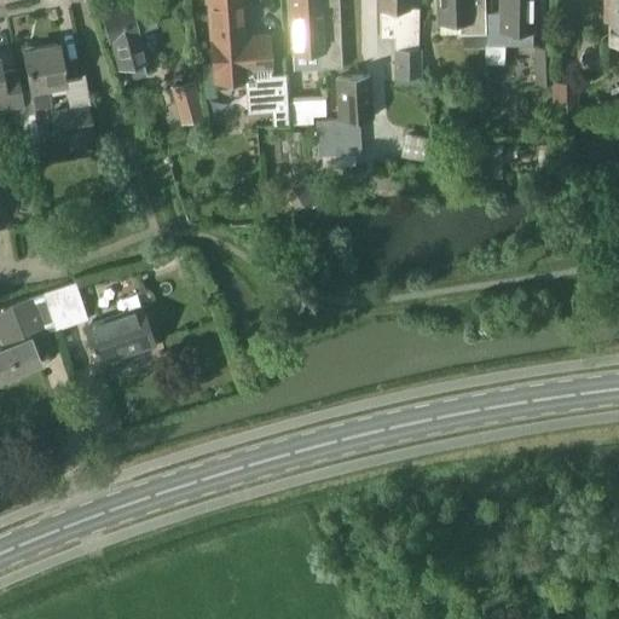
[(288,122),(288,97),(285,73),(272,74),(268,34),(243,36),(239,0),(208,0),(214,74),(214,81),(244,80),(247,113),(271,110),(272,123),(288,122)]
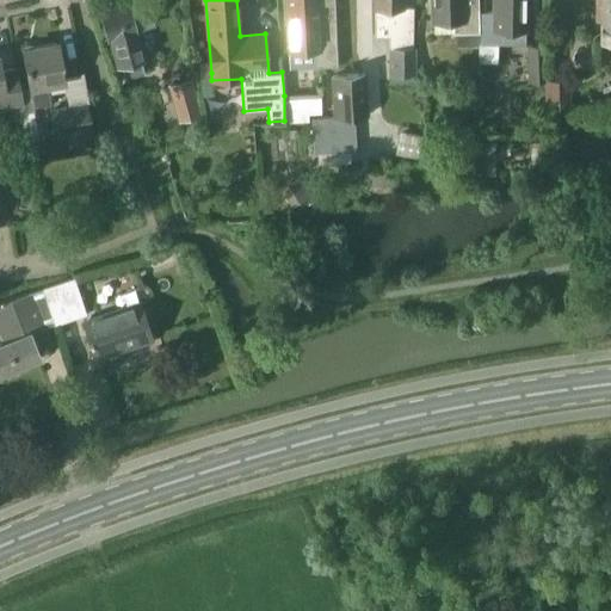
[(319,49),(320,67),(338,67),(335,22),(319,23),(319,12),(315,12),(314,0),(287,0),(288,13),(285,13),(288,50),(319,49)]
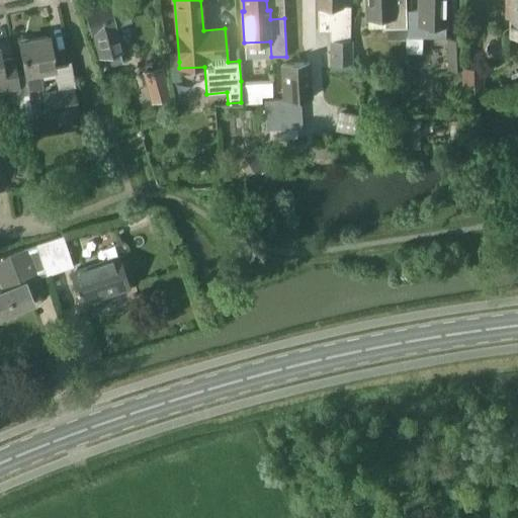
[(350,6),(341,6),(341,0),(318,0),(318,30),(330,30),(329,63),(331,63),(331,69),(351,69),(351,64),(353,64),(353,39),(350,39),(350,6)]
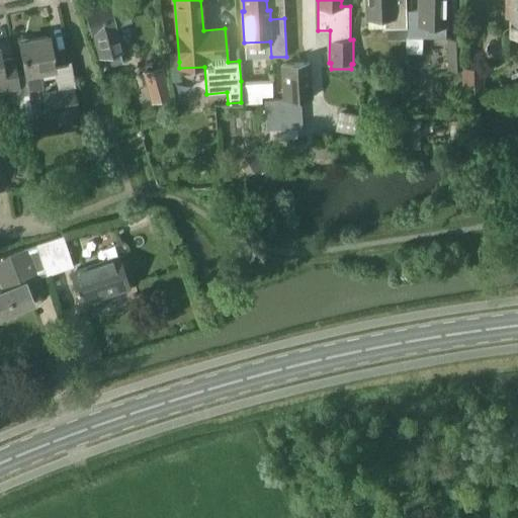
[(367,28),(405,27),(405,7),(394,7),(393,0),(364,0),(365,18),(367,17),(367,28)]
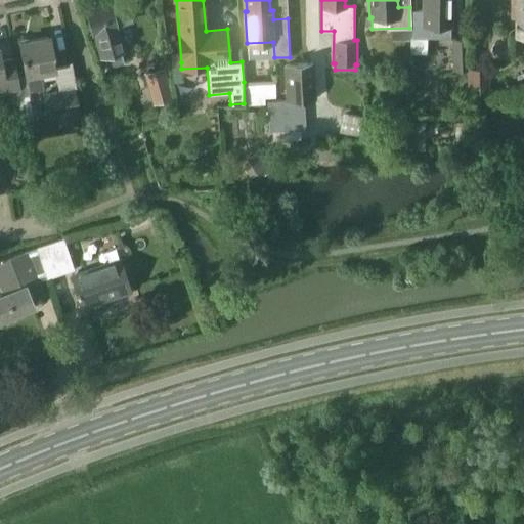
[(409,7),(409,28),(410,28),(410,37),(450,38),(450,0),(423,0),(424,10),(410,10),(410,7),(409,7)]
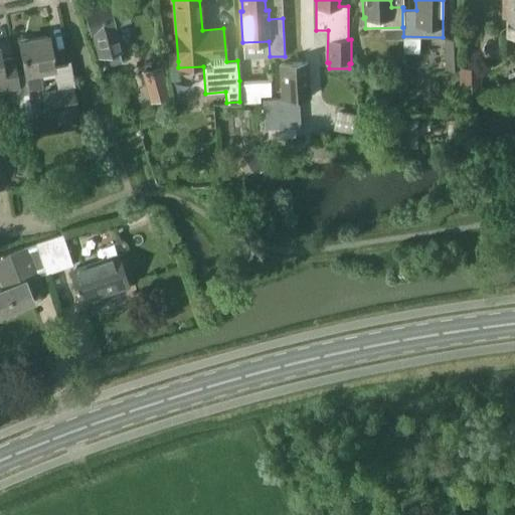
[(514,0),(502,0),(502,17),(509,17),(509,35),(514,35),(514,0)]
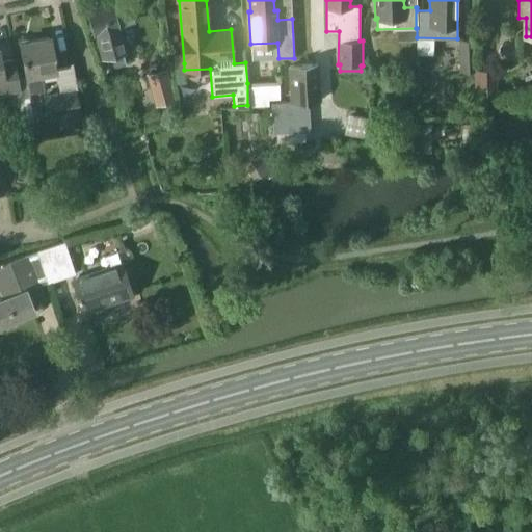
[(112,4),(87,10),(101,59),(106,58),(109,69),(125,64),(122,52),(126,51),(118,28),(118,26),(135,22),(129,1),(112,5),(112,4)]
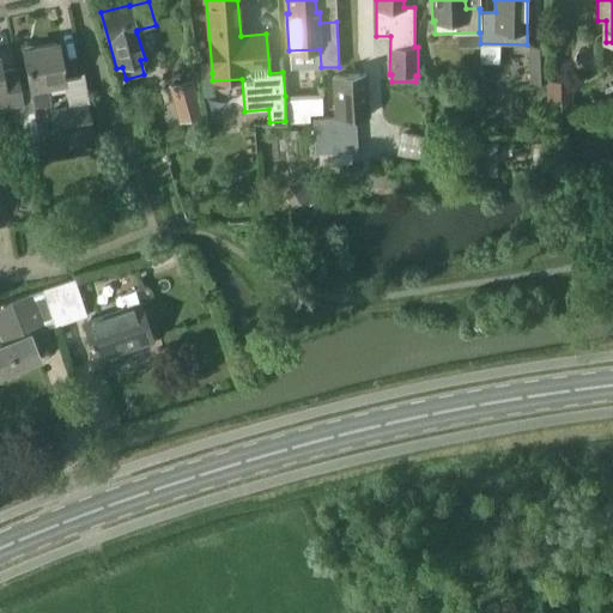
[(22,90),(29,129),(26,131),(29,141),(40,140),(34,108),(36,107),(52,104),(48,84),(65,82),(58,43),(23,49),(30,87),(22,90)]
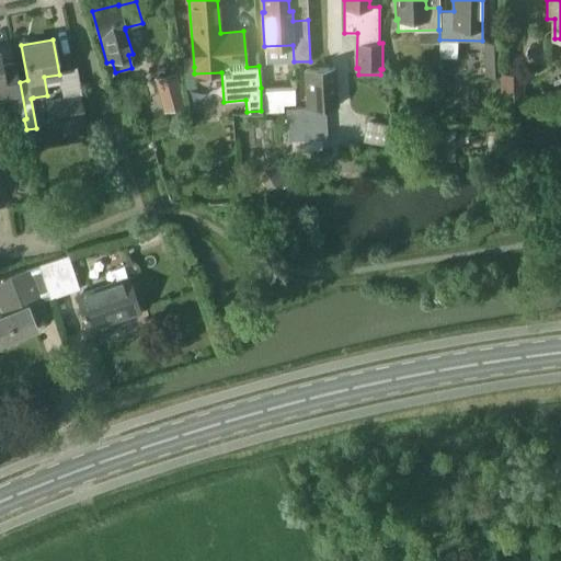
[(501,73),(500,41),(483,41),(484,73),(501,73)]
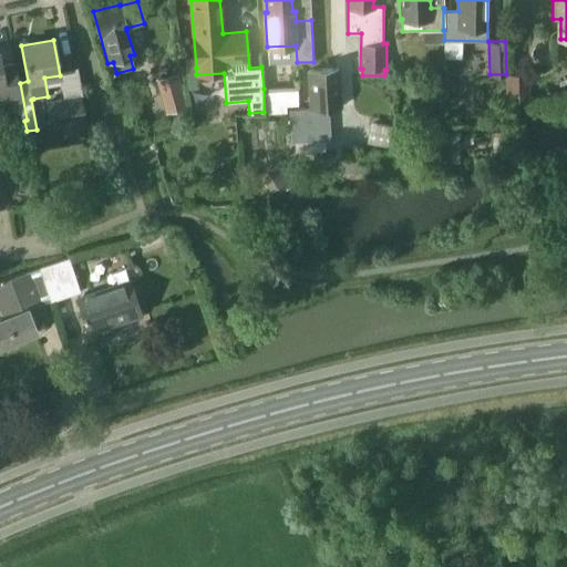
[(17,122),(27,120),(20,83),(18,83),(13,63),(0,66),(0,65),(0,100),(9,99),(11,112),(16,112),(17,122)]
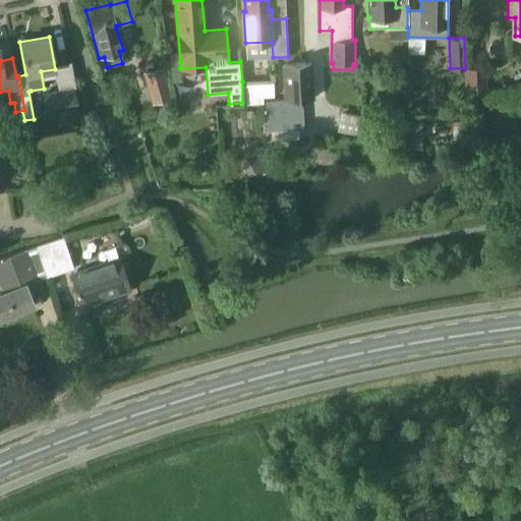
[(312,98),(310,63),(284,64),(286,100),(266,101),(268,130),(304,128),(302,99),(312,98)]
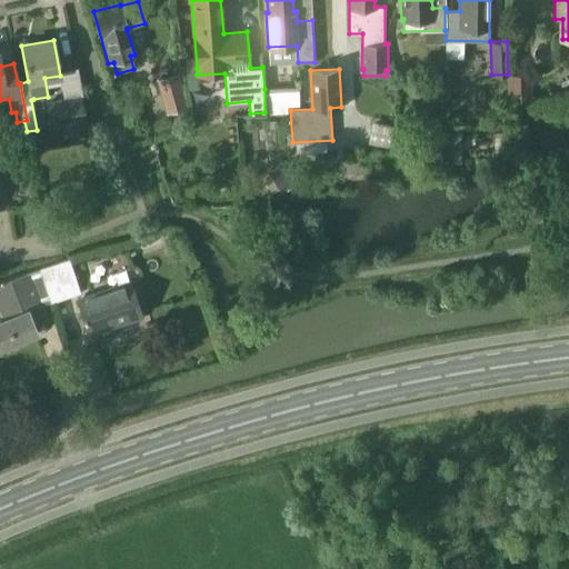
[(178,73),(157,80),(167,113),(188,108),(178,73)]
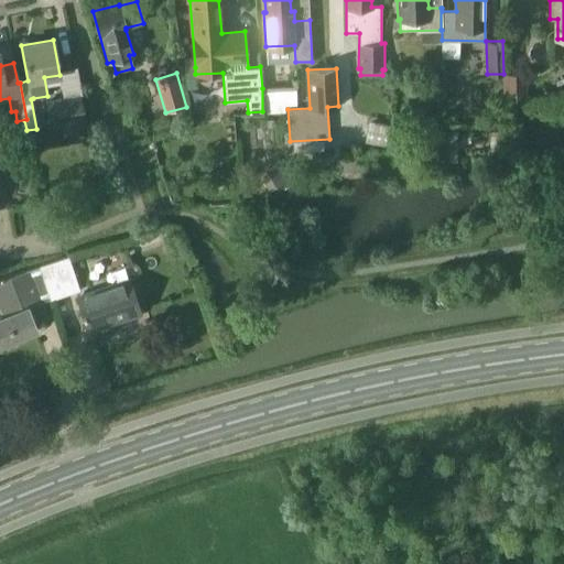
[(527,99),(525,74),(502,75),(503,100),(527,99)]
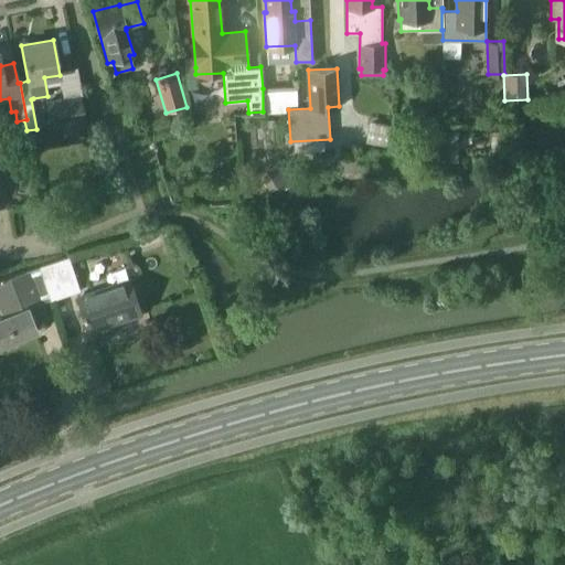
[(296,86),(263,88),(263,112),(263,114),(286,113),(286,107),(297,106),(296,86)]
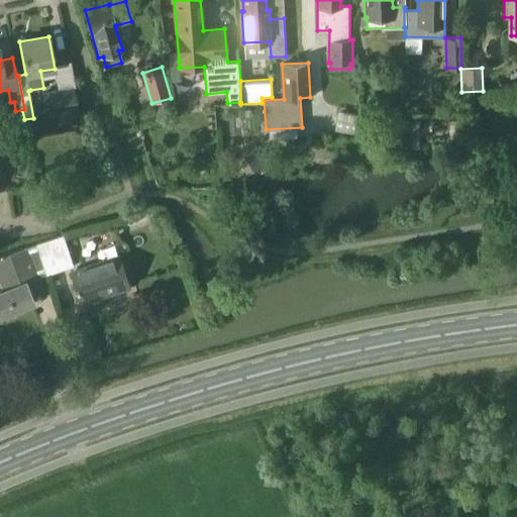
[(75,87),(42,92),(46,116),(79,109),(75,87)]
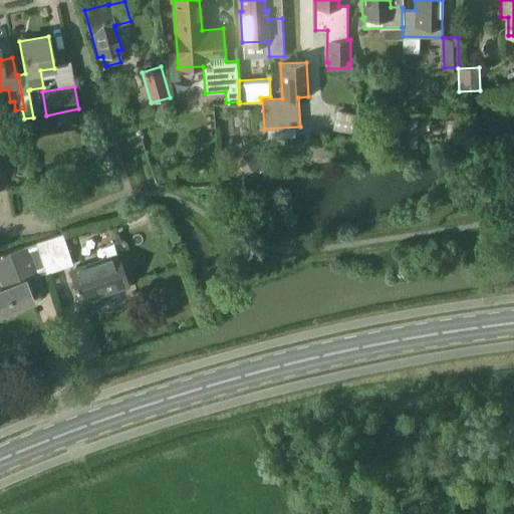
[(389,105),(389,116),(403,116),(403,105),(389,105)]
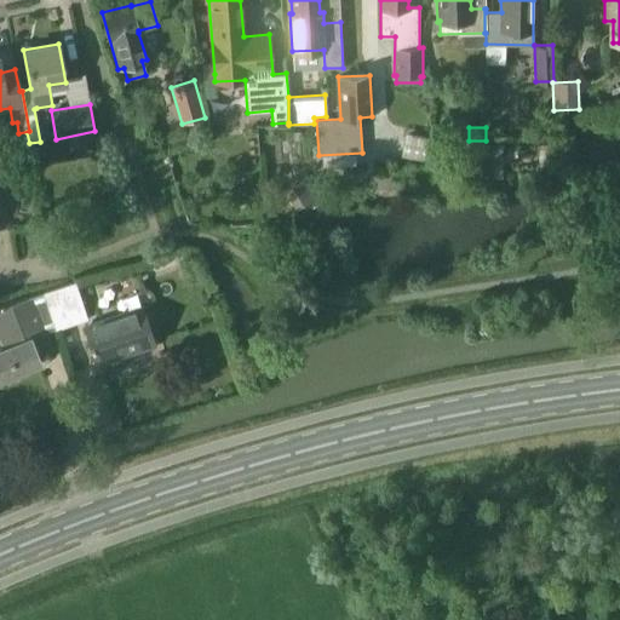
[(308,182),(294,191),(297,195),(305,207),(308,211),(322,201),(308,182)]
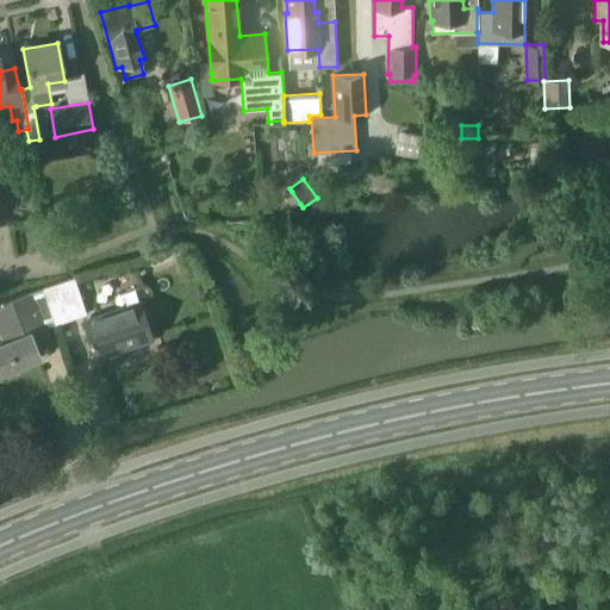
[(30,186),(25,187),(22,192),(23,197),(27,200),(33,199),(36,194),(35,188),(30,186)]
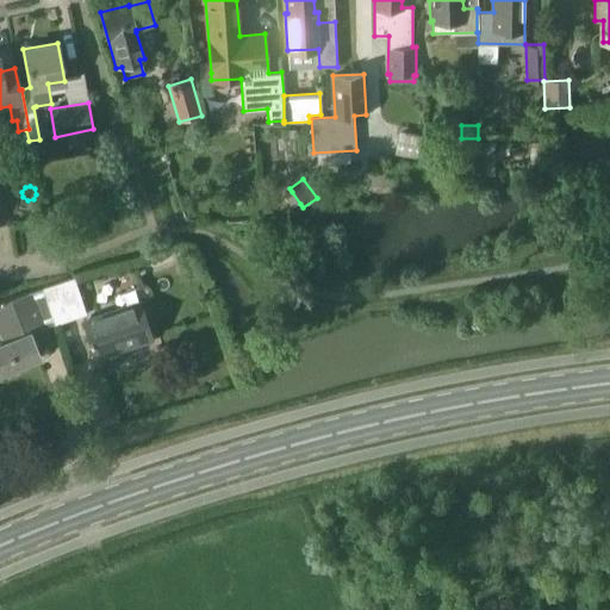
[(74,277),(41,287),(53,324),(55,323),(86,313),(74,277)]
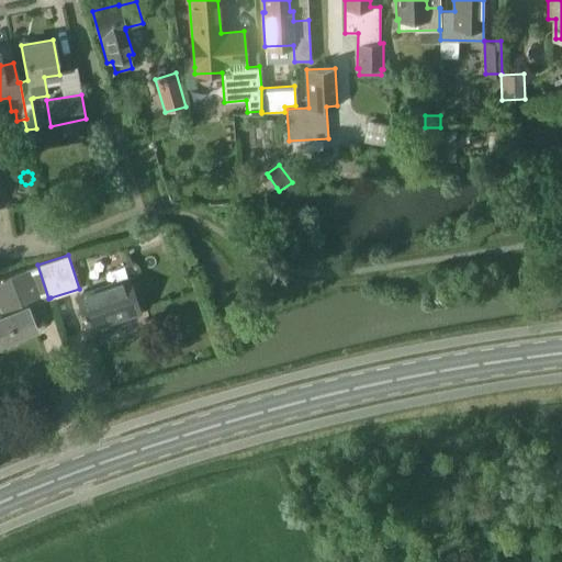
[(48,299),(37,265),(0,276),(0,306),(3,314),(0,315),(0,341),(36,327),(34,321),(47,315),(42,301),(48,299)]
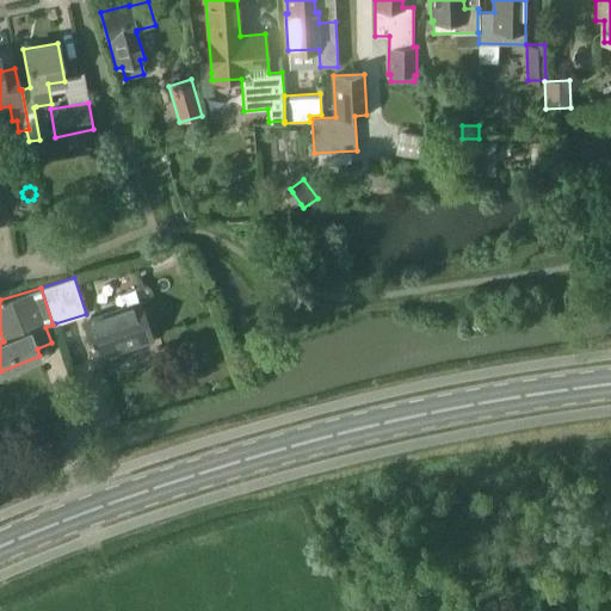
[(149,333),(140,303),(84,322),(96,358),(140,344),(137,337),(149,333)]
